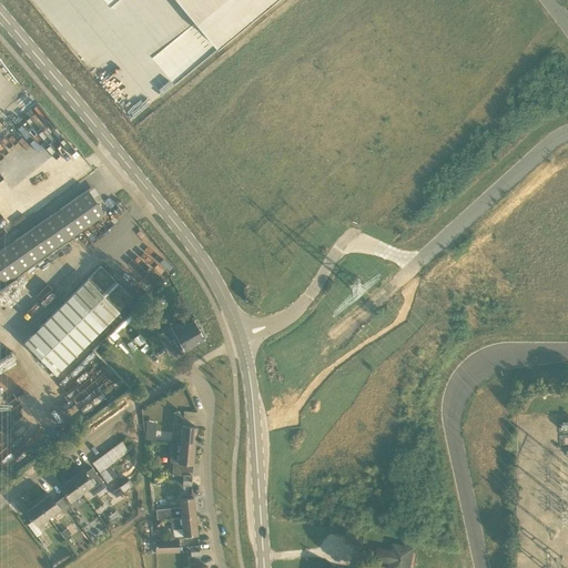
[(180,0),(220,48),(276,0),(180,0)]
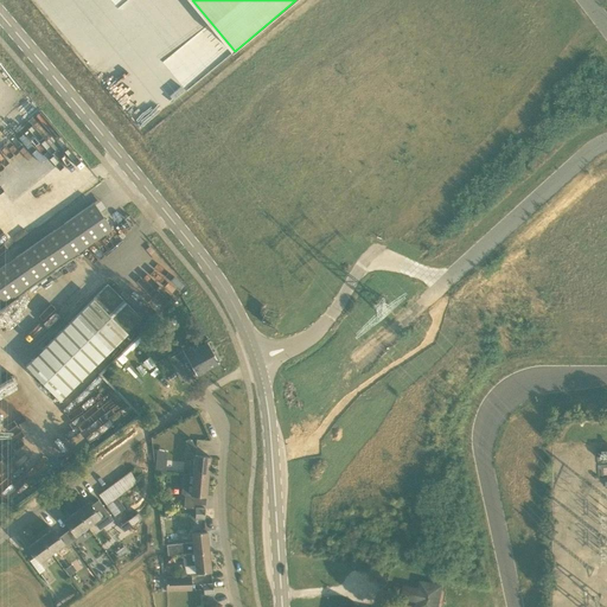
[(94,203),(0,268),(0,306),(112,229),(94,203)]
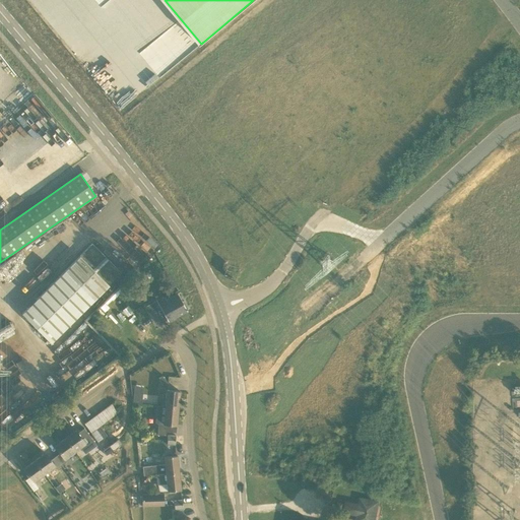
[(21,314),(51,343),(121,273),(92,244),(21,314)]
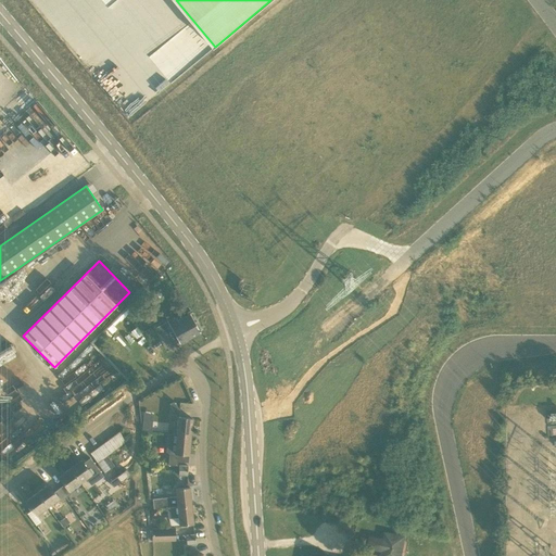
[(194,323),(190,314),(178,320),(176,316),(156,327),(161,336),(168,331),(176,344),(199,330),(200,330),(199,329),(200,328),(197,321),(194,323)]
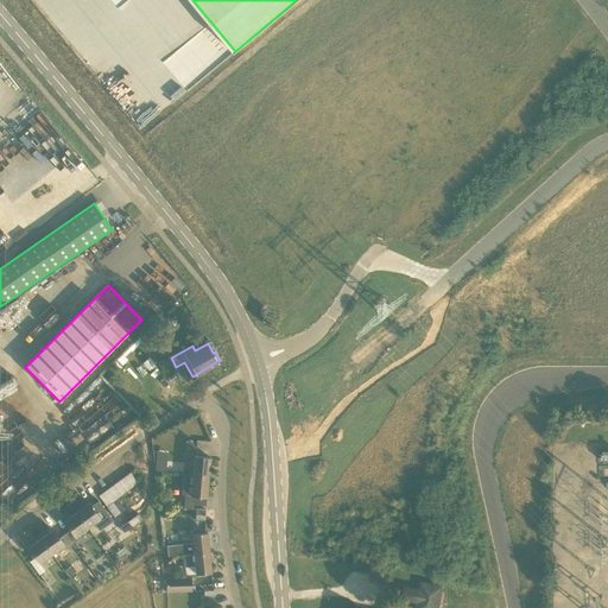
[(149,358),(144,362),(149,369),(154,365),(149,358)]
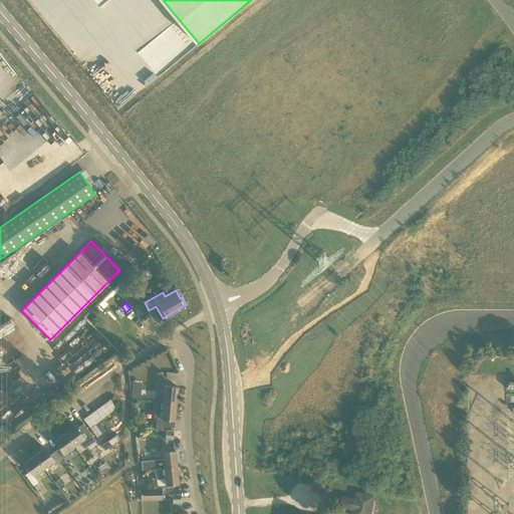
[(178,387),(165,386),(163,403),(176,404),(178,387)]
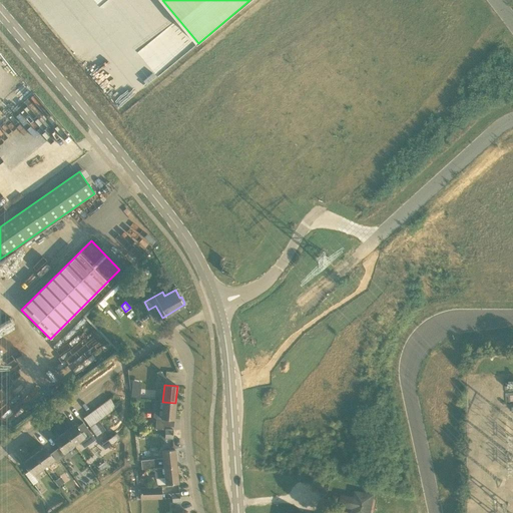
[(131,389),(131,397),(139,398),(140,389),(131,389)]
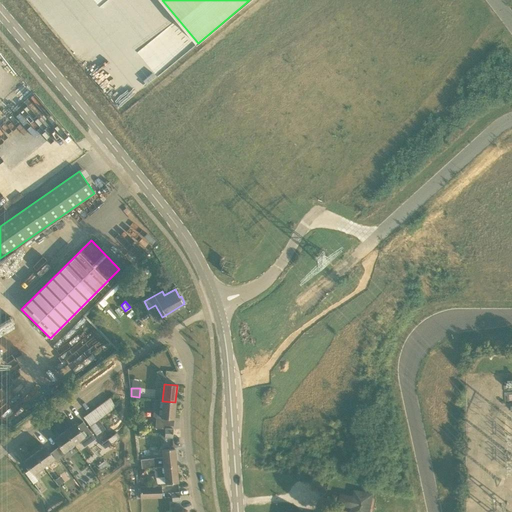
[(112,409),(116,406),(110,397),(105,401),(112,409)]
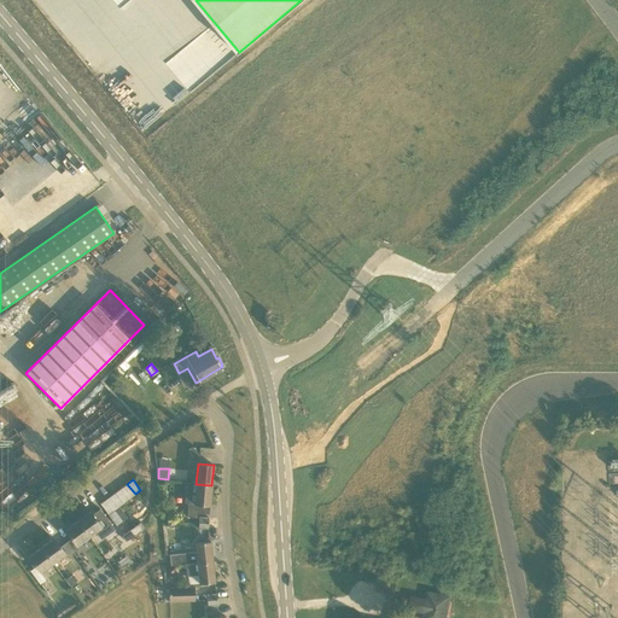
[(129,499),(133,496),(135,494),(127,484),(122,488),(129,499)]
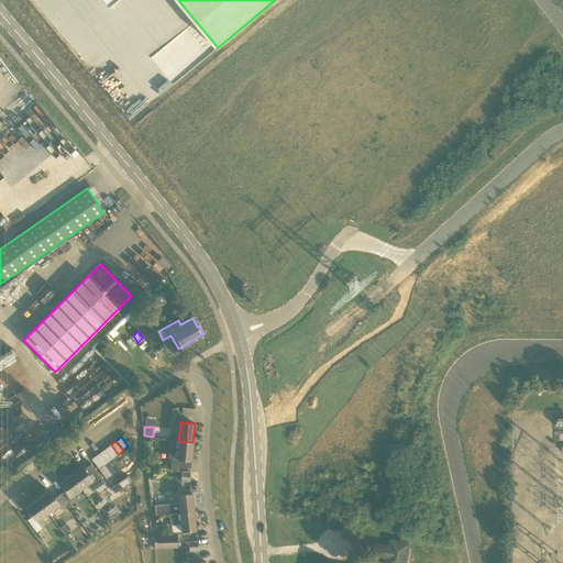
[(191,460),(192,442),(178,441),(177,457),(172,457),(170,471),(179,471),(180,459),(191,460)]
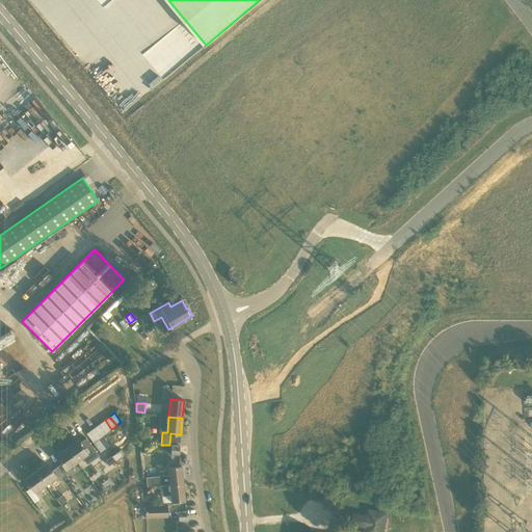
[(107,432),(111,429),(105,420),(100,423),(107,432)]
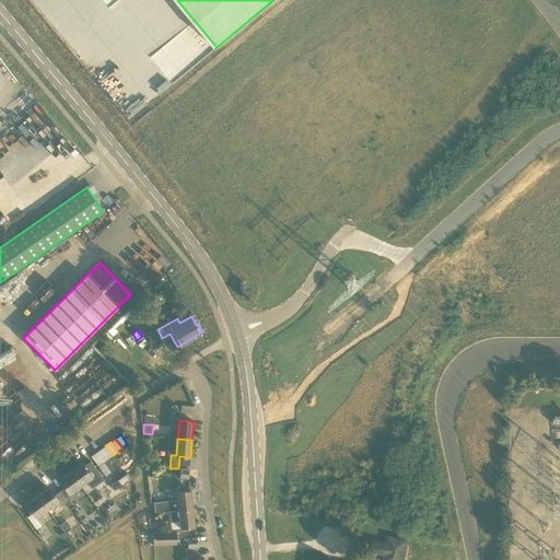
[(107,458),(113,455),(105,445),(101,450),(107,458)]
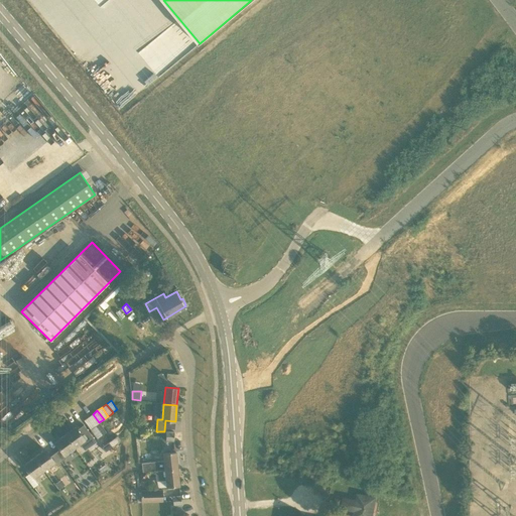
[(94,425),(99,422),(93,414),(88,417),(94,425)]
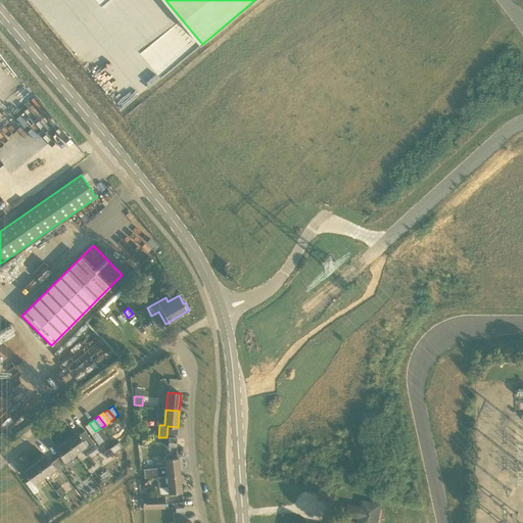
[(91,434),(95,431),(89,423),(85,426),(91,434)]
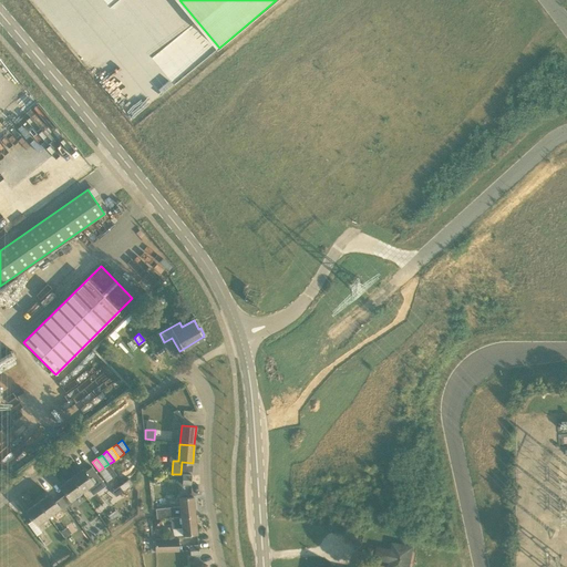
[(106,483),(116,475),(110,465),(100,473),(106,483)]
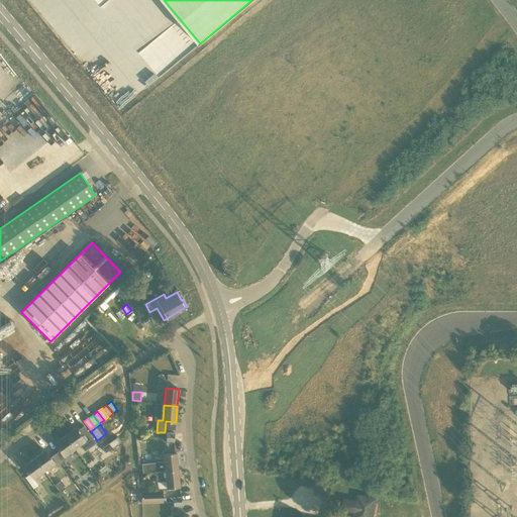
[(75,428),(65,435),(75,448),(80,444),(85,451),(89,448),(94,444),(96,442),(107,434),(106,433),(97,440),(91,431),(89,432),(84,425),(77,430),(75,428)]
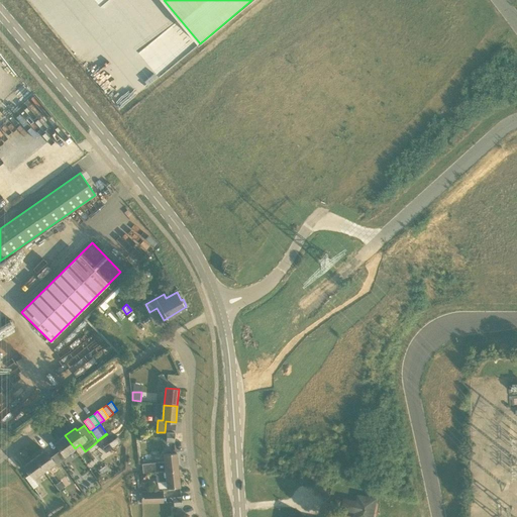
[(61,462),(66,458),(64,456),(75,448),(65,435),(55,443),(60,450),(55,453),(61,462)]
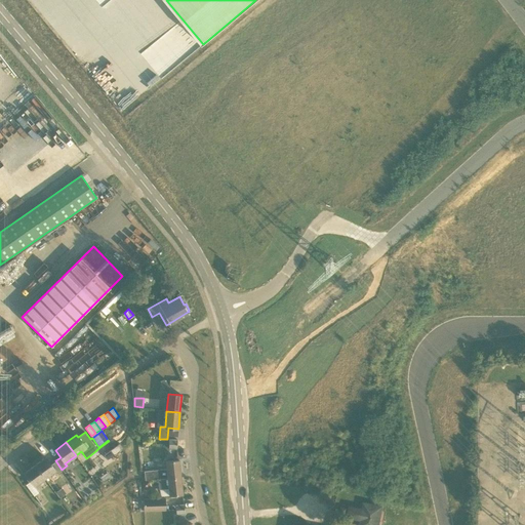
[(114,454),(123,448),(119,443),(110,450),(114,454)]
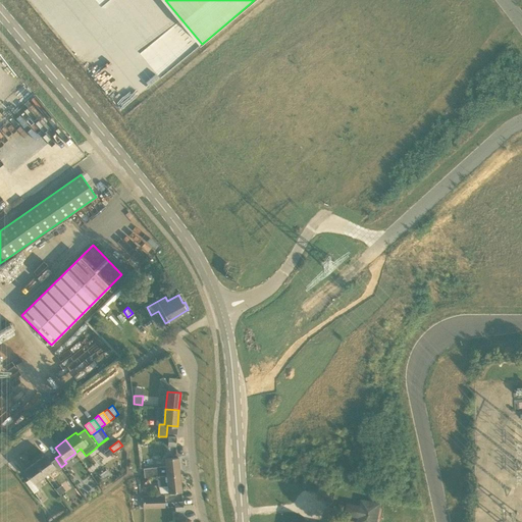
[(106,457),(113,452),(109,448),(103,452),(106,457)]
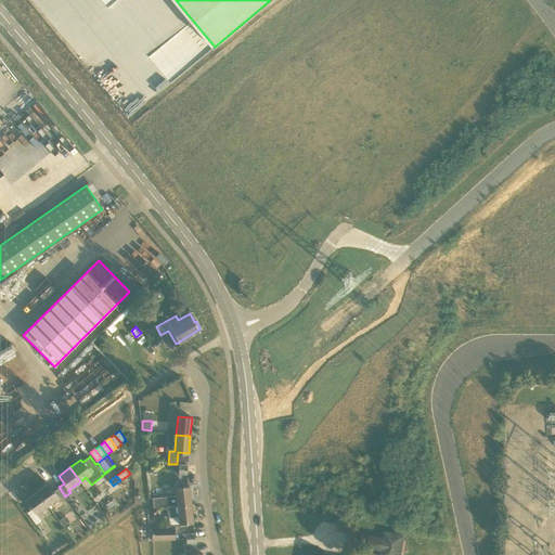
[(54,491),(48,483),(37,492),(47,506),(59,498),(61,500),(65,497),(59,487),(54,491)]
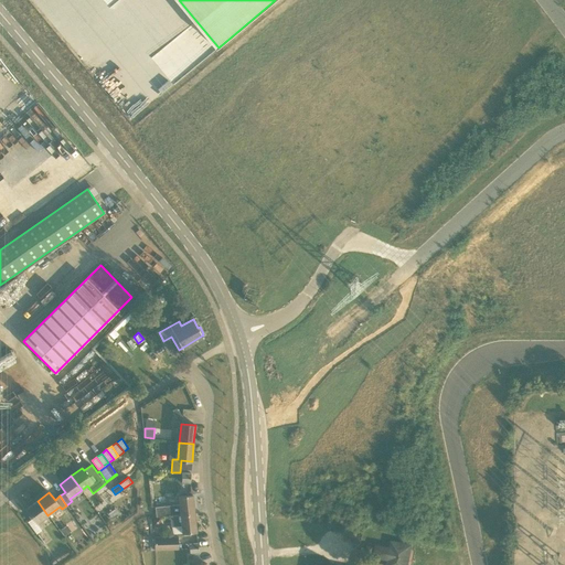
[(191,512),(194,511),(192,494),(178,497),(179,504),(155,507),(156,516),(170,515),(188,513),(188,515),(191,515),(191,512)]
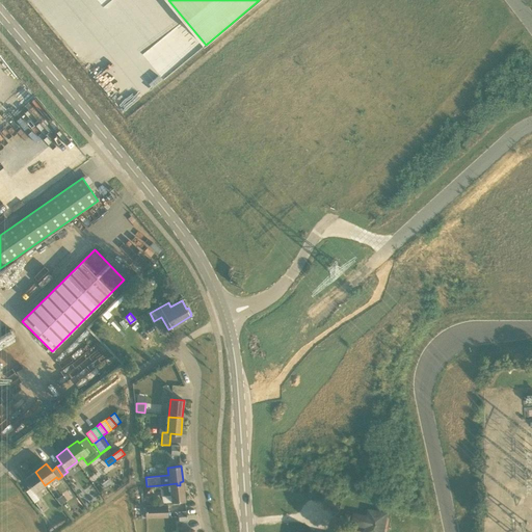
[(34,493),(45,485),(35,472),(25,479),(34,493)]
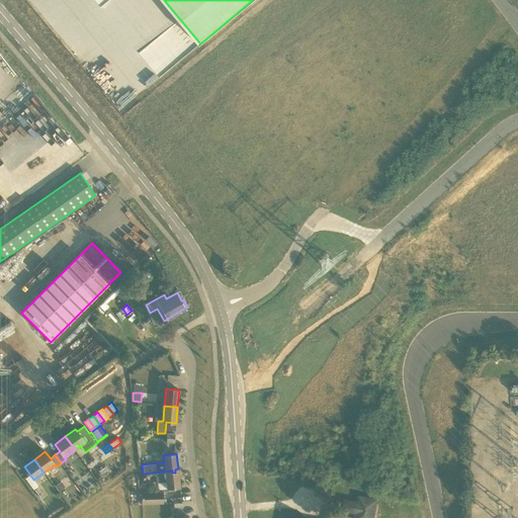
[(172,470),(156,472),(157,483),(166,482),(167,489),(180,487),(178,468),(175,469),(175,472),(172,472),(172,470)]
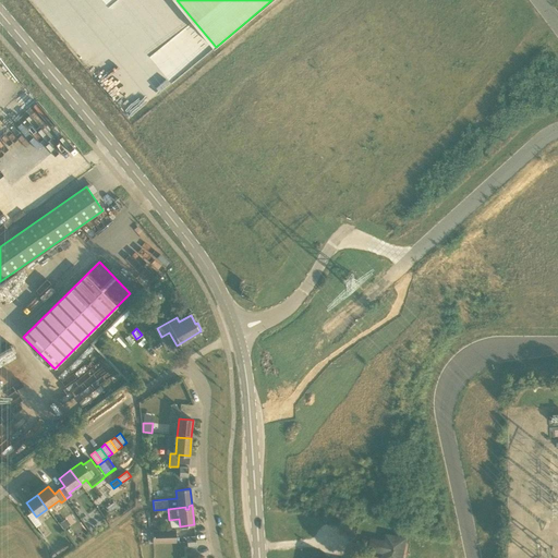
[(65,519),(59,523),(63,529),(70,524),(65,519)]
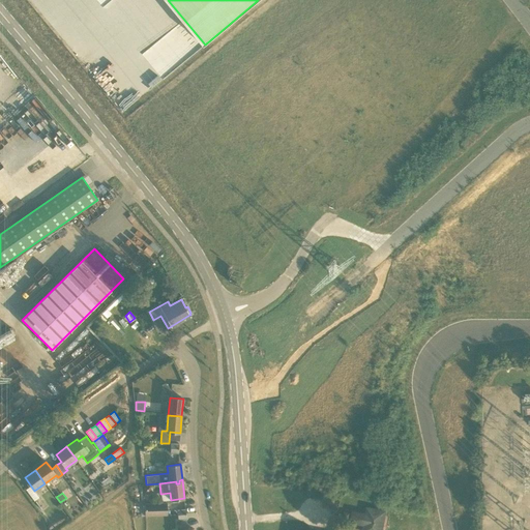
[(41,509),(46,505),(39,497),(34,501),(41,509)]
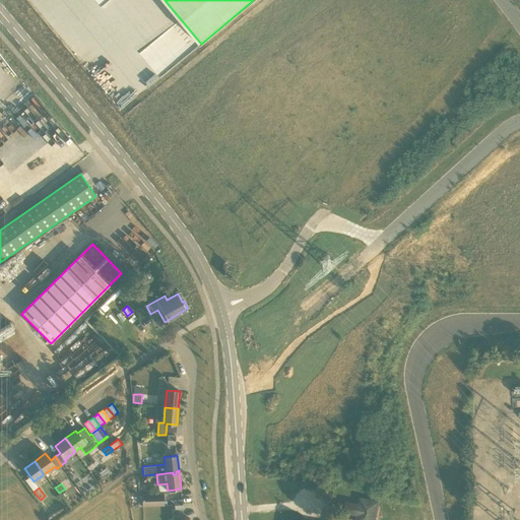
[(165,506),(164,494),(141,494),(142,507),(165,506)]
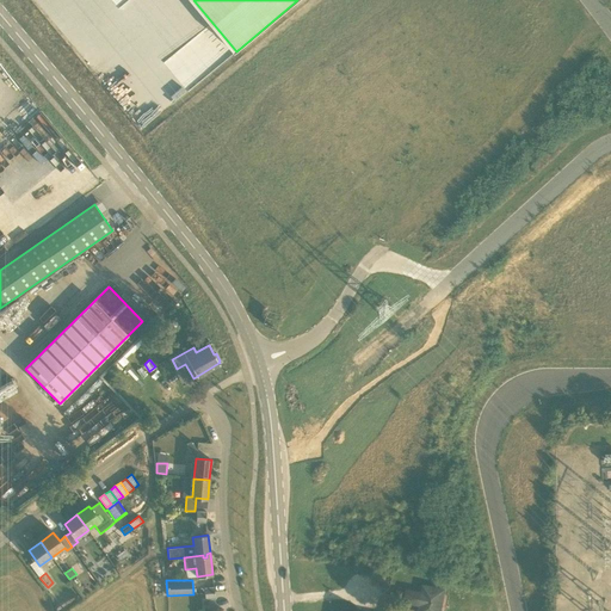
[(440,604),(443,591),(425,587),(424,594),(411,591),(408,600),(423,603),(420,610),(438,610),(439,608),(442,609),(442,604),(440,604)]
